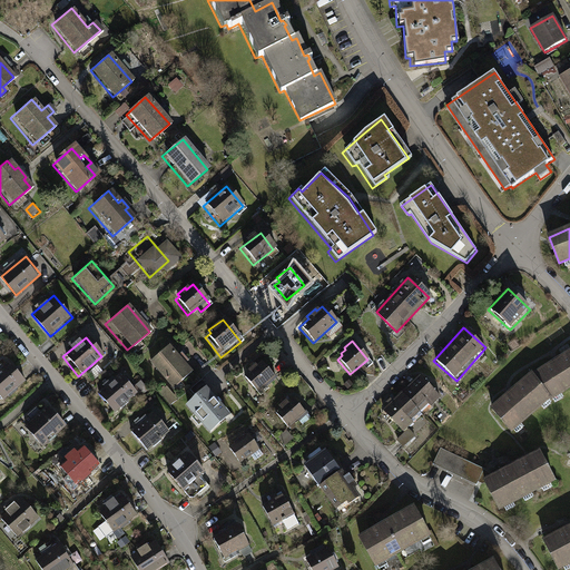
[(167,346),(146,364),(168,390),(189,372),(167,346)]
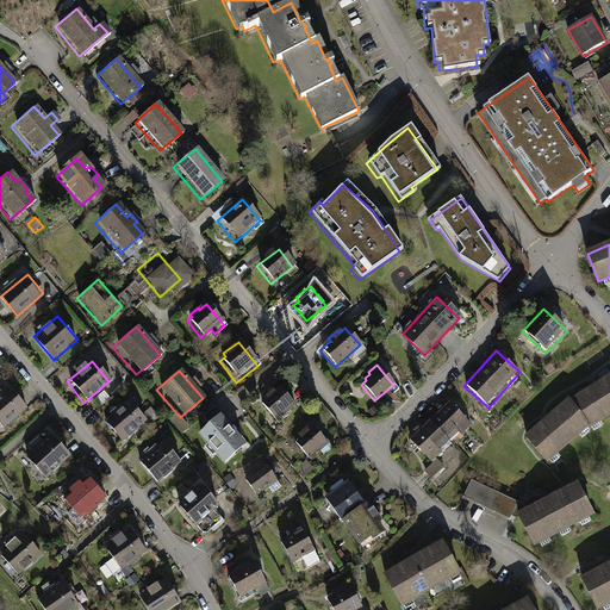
[(609,377),(571,403),(587,425),(589,428),(609,412),(609,377)]
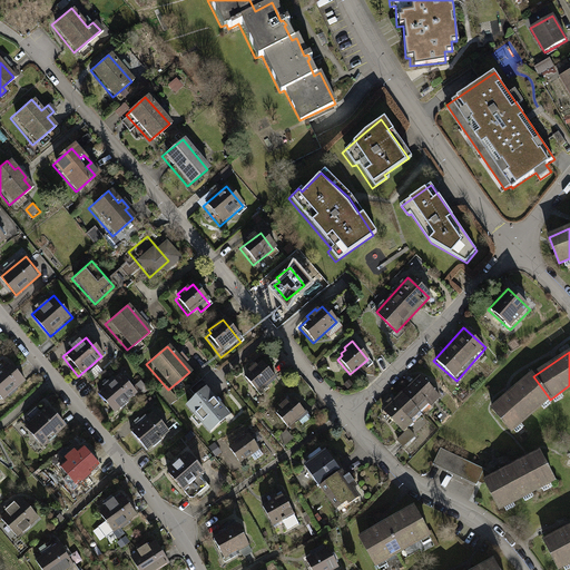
[(262,360),(244,374),(259,392),(277,377),(262,360)]
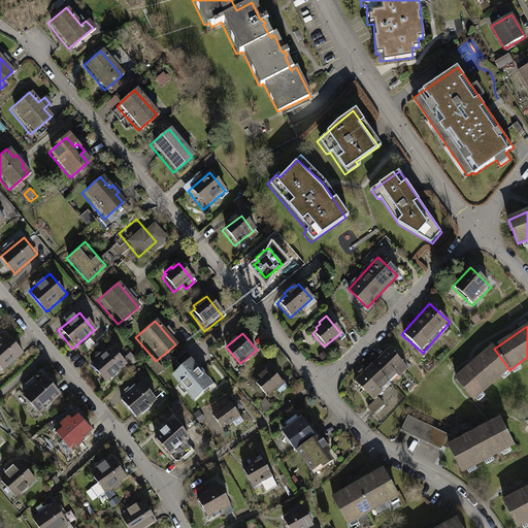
[(0,370),(21,354),(5,336),(0,340),(0,370)]
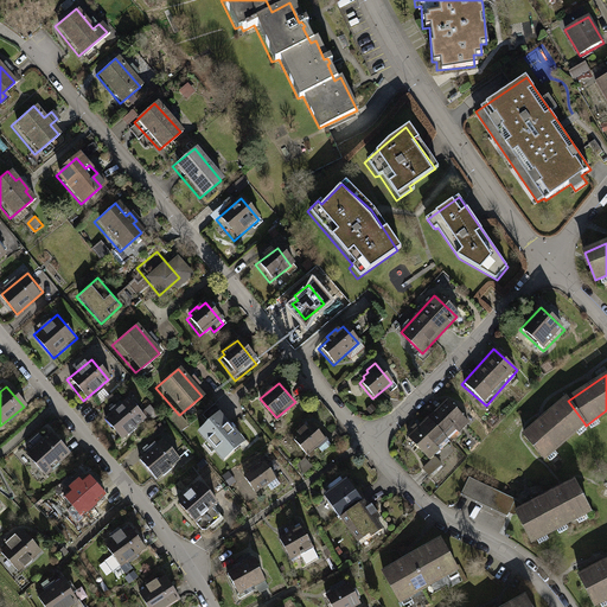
[(129,397),(106,417),(122,438),(147,419),(129,397)]
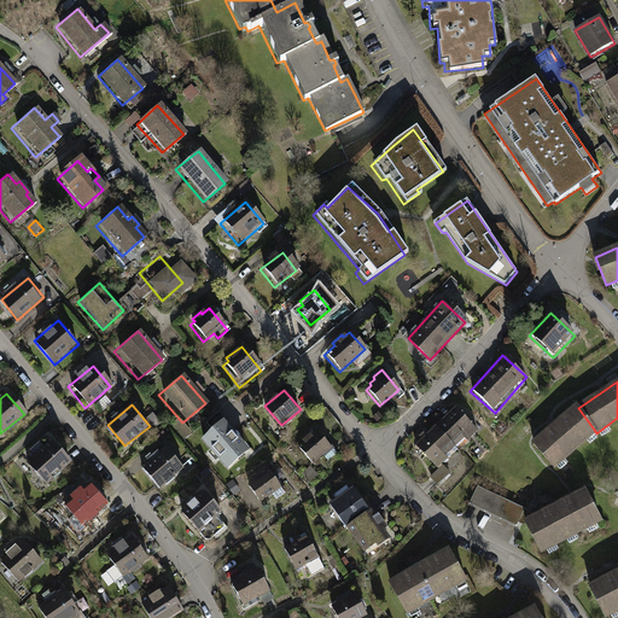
[(456,404),(437,423),(459,447),(478,427),(456,404)]
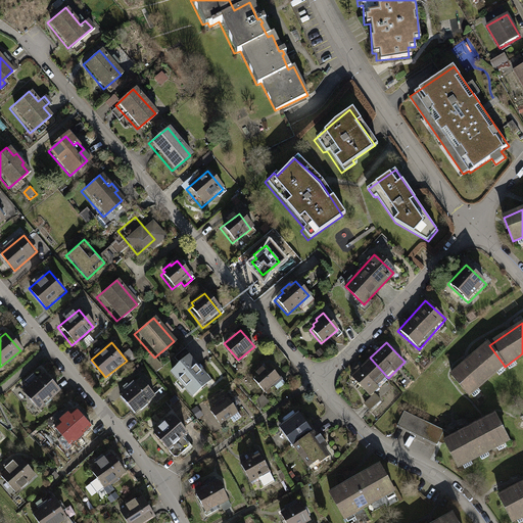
[(469,395),(504,365),(489,345),(488,343),(450,374),(469,395)]
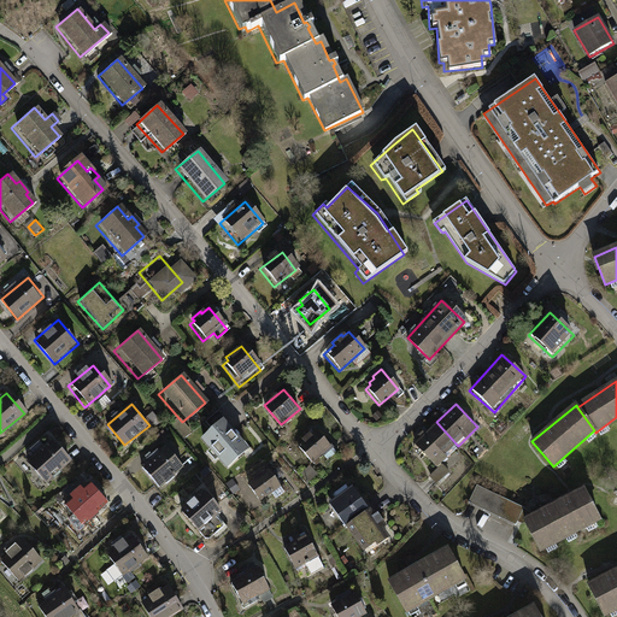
[(188,433),(177,419),(175,422),(174,421),(169,424),(181,439),(188,433)]
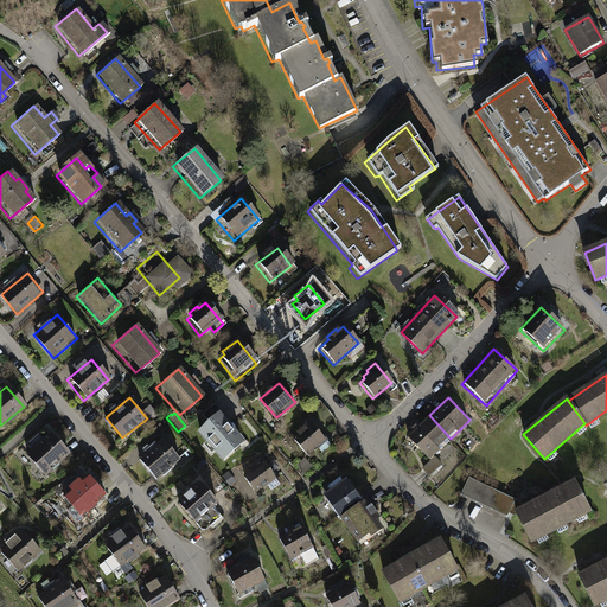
[(221,413),(199,430),(222,459),(244,441),(221,413)]
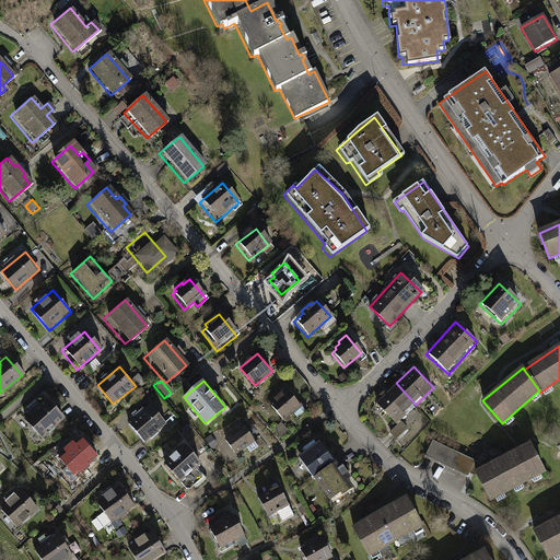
[(397,423),(416,405),(396,383),(376,403),(397,423)]
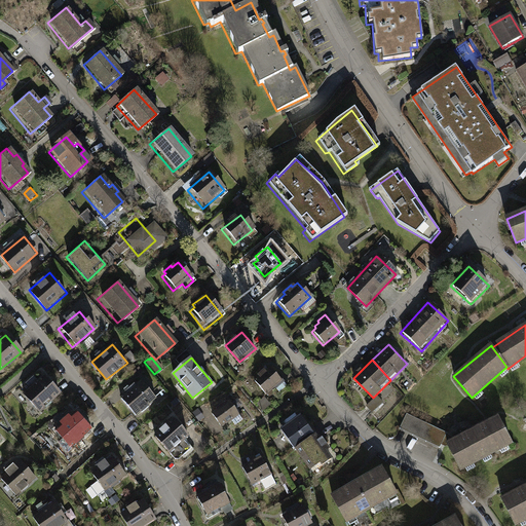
[(271,367),(256,379),(267,395),(276,387),(277,389),(285,383),(271,367)]
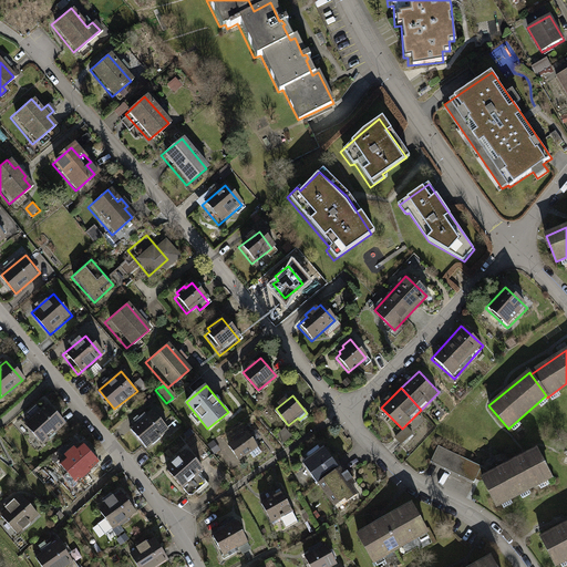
[(45,405),(21,426),(38,446),(63,425),(45,405)]
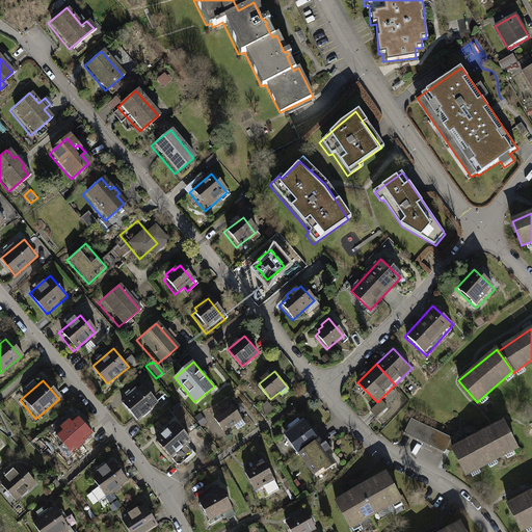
[(143,384),(123,401),(137,418),(138,419),(158,403),(143,384)]
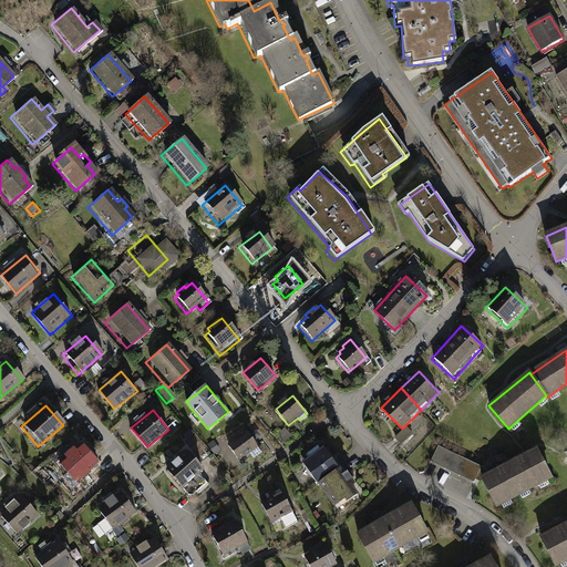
[(408,425),(395,435),(403,444),(415,434),(408,425)]
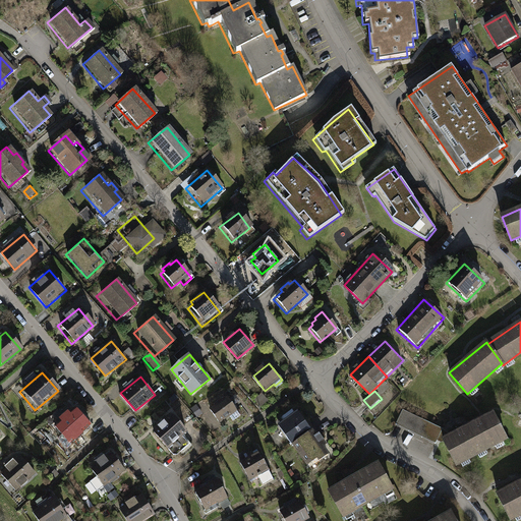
[(215,405),(211,408),(220,422),(237,411),(228,397),(225,399),(223,396),(213,402),(215,405)]
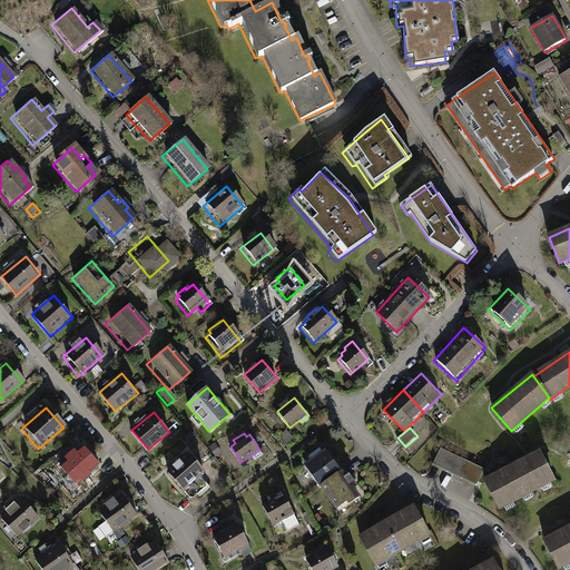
[(222,452),(215,442),(208,446),(215,455),(222,452)]
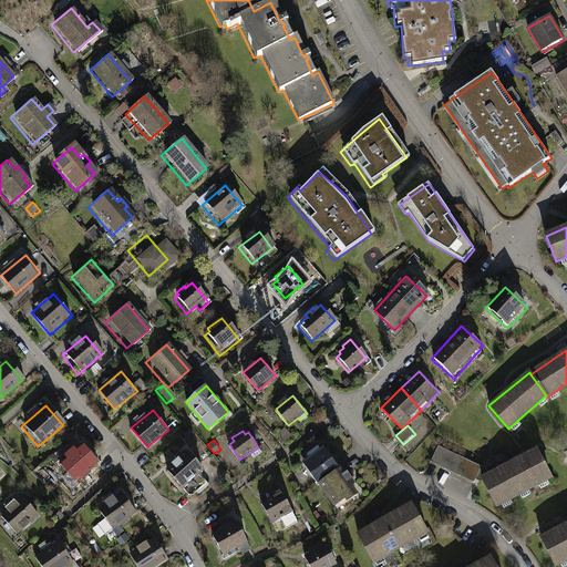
[(63,459),(58,463),(66,473),(62,477),(71,487),(81,480),(82,481),(92,473),(91,471),(99,464),(82,445),(76,451),(73,447),(70,451),(65,445),(58,452),(63,459)]
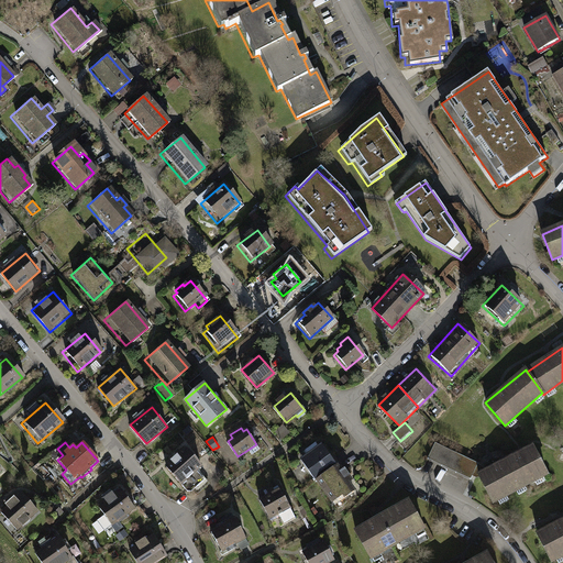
[(317,479),(339,464),(322,442),(301,457),(317,479)]
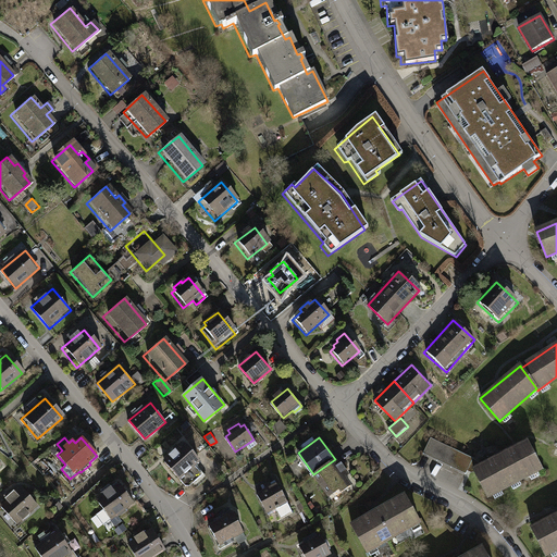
[(471,458),(429,437),(421,453),(463,474),(471,458)]
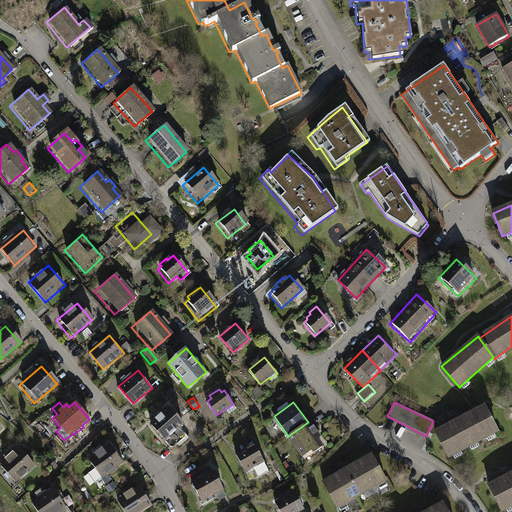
[(483,406),(434,432),(446,456),(496,431),(483,406)]
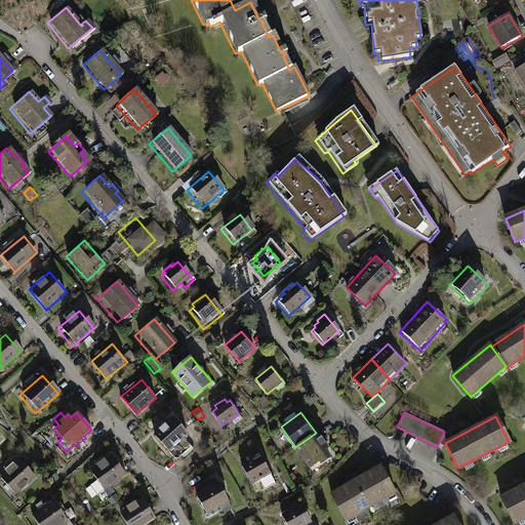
[(176,417),(156,435),(169,451),(171,450),(175,456),(180,457),(191,447),(185,440),(190,434),(176,417)]
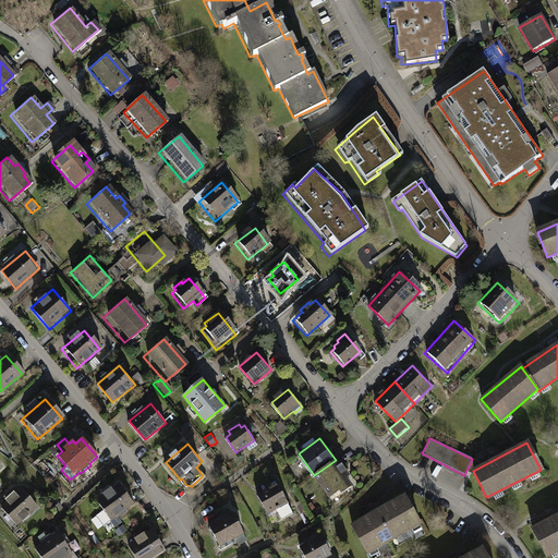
[(340,466),(336,460),(314,475),(332,501),(353,486),(347,476),(349,474),(342,464),(340,466)]
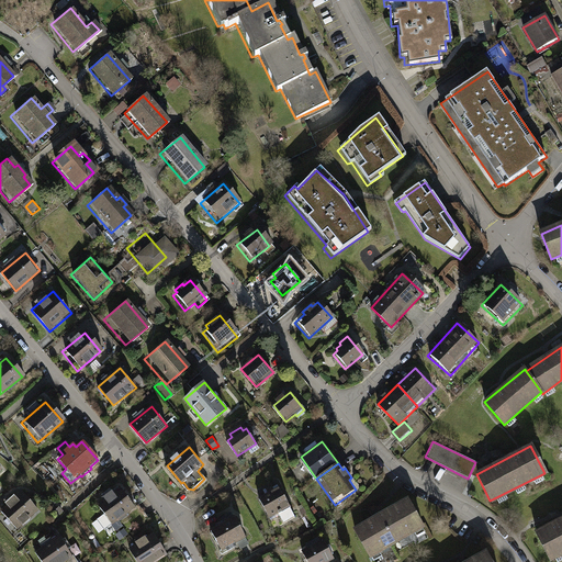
[(102,498),(94,504),(110,525),(135,505),(120,485),(113,490),(111,487),(100,495),(102,498)]
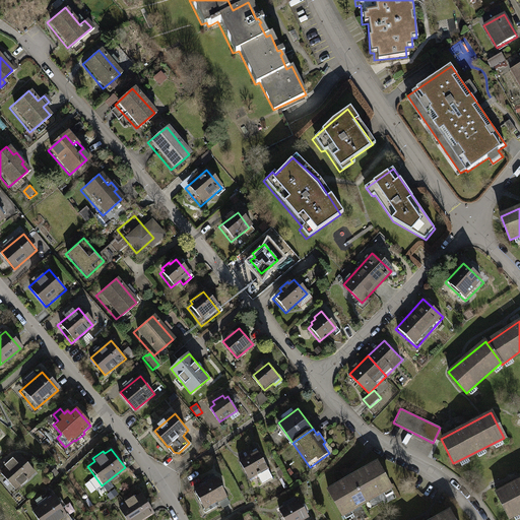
[(258,451),(240,460),(250,478),(258,474),(261,482),(272,476),(268,468),(258,451)]
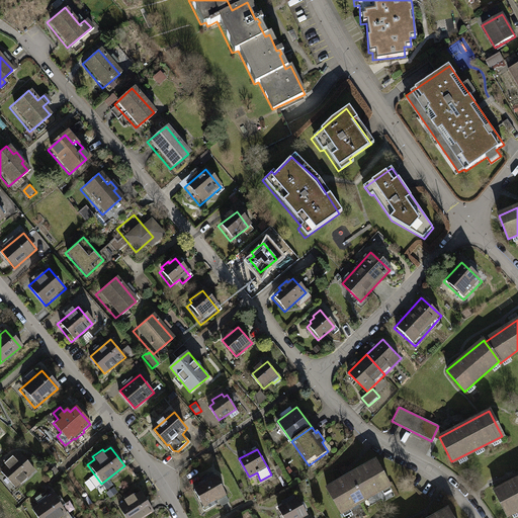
[(3,465),(0,468),(0,473),(13,489),(33,471),(17,453),(11,458),(10,457),(5,461),(2,464),(3,465)]
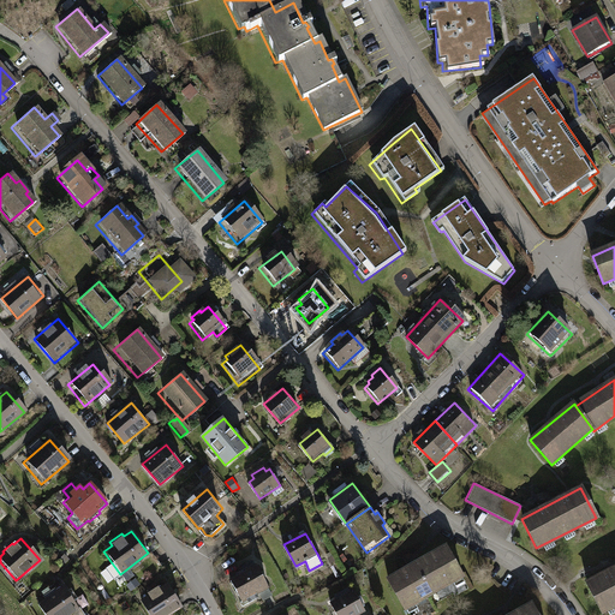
[(445,548),(383,583),(401,614),(402,614),(463,581),(445,548)]
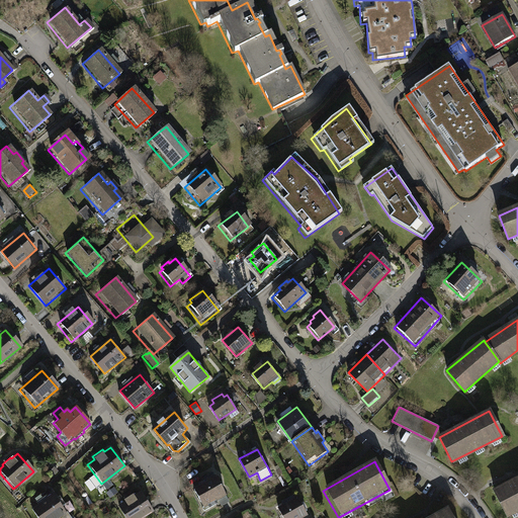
[(217,477),(194,489),(204,507),(227,494),(217,477)]
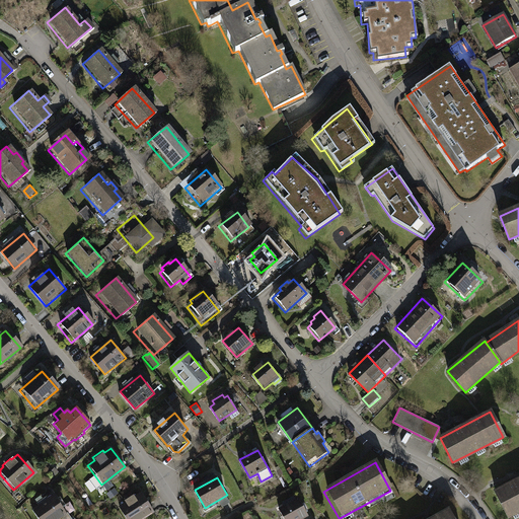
[(507,517),(518,510),(518,478),(494,493),(507,517)]
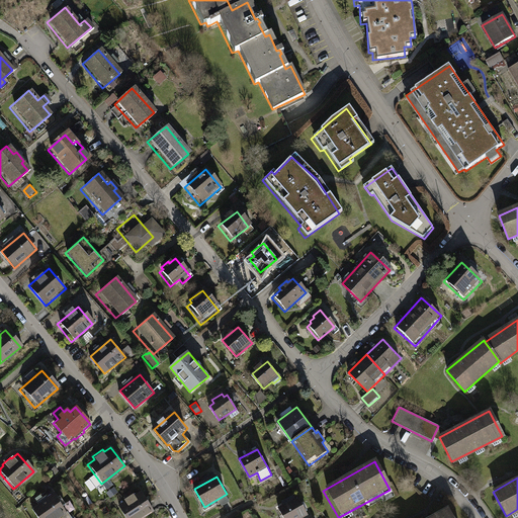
[(123,501),(117,505),(124,517),(140,517),(154,510),(141,490),(134,494),(133,493),(122,499),(123,501)]
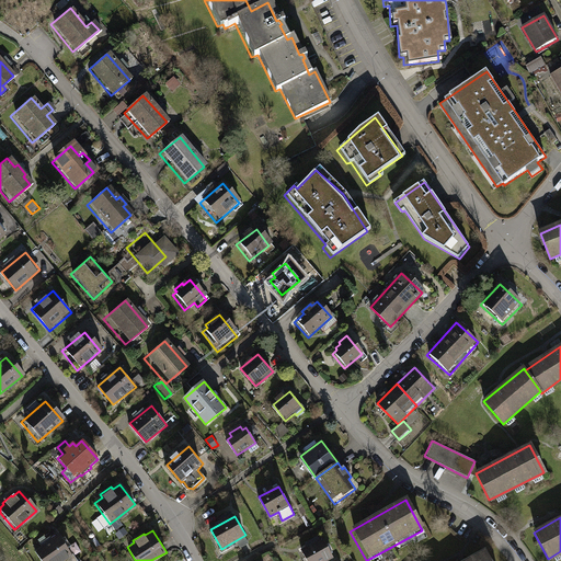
[(41,546),(33,551),(39,560),(61,560),(71,554),(57,534),(52,538),(48,535),(45,538),(43,535),(36,539),(41,546)]
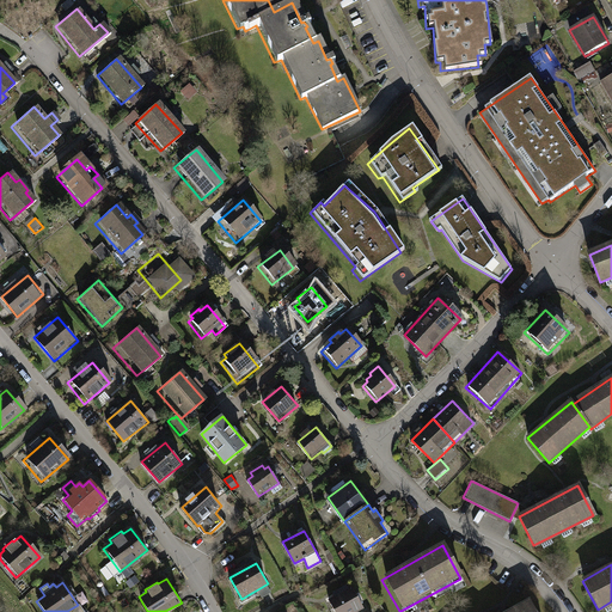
[(354,585),(328,599),(334,611),(354,611),(366,606),(354,585)]
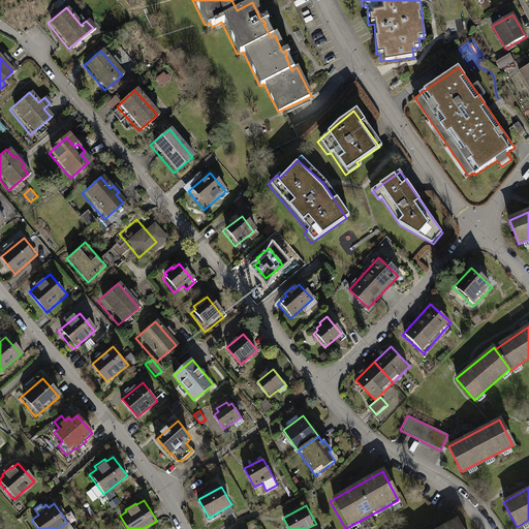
[(468,528),(460,514),(430,528),(468,528)]
